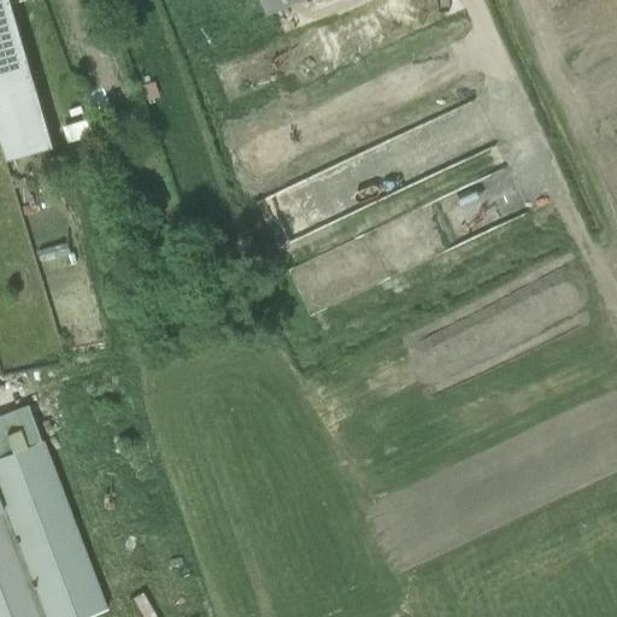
[(0,0),(0,145),(5,160),(52,147),(9,3),(7,0),(0,0)]
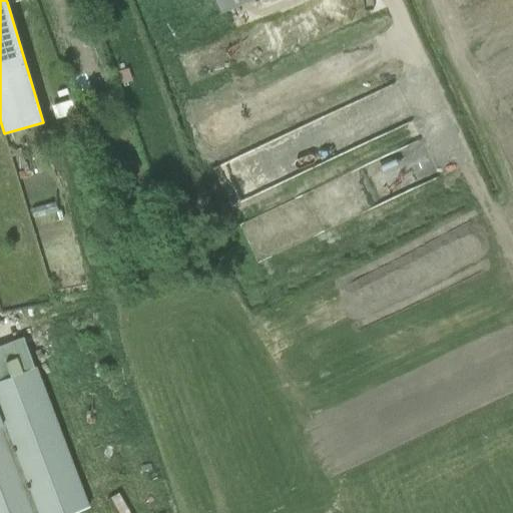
[(215,0),(221,12),(247,0),(215,0)]
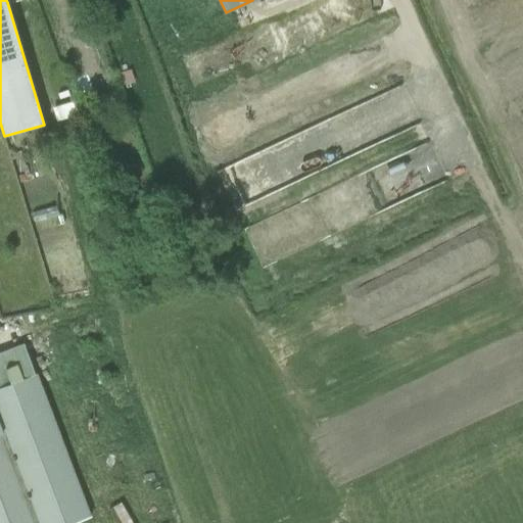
[(325,37),(326,51),(351,49),(349,35),(325,37)]
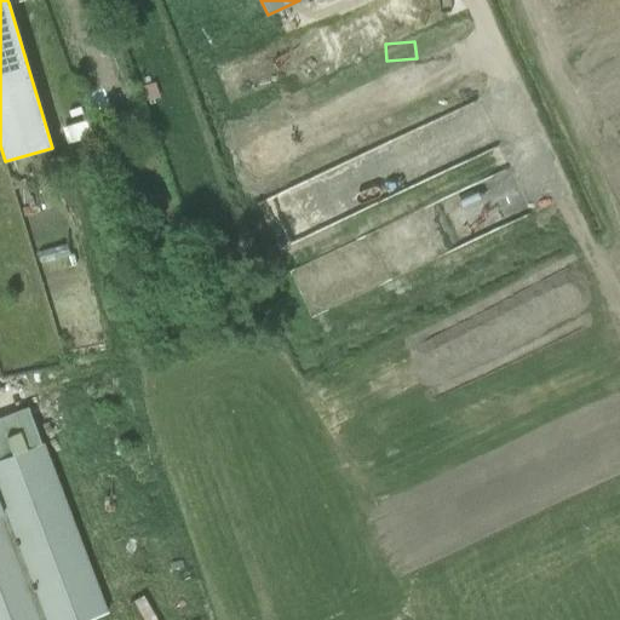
[(355,78),(340,85),(352,107),(367,99),(355,78)]
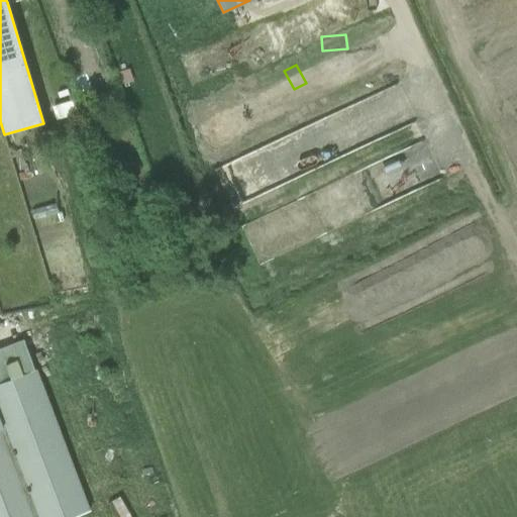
[(72,97),(90,90),(85,76),(67,83),(72,97)]
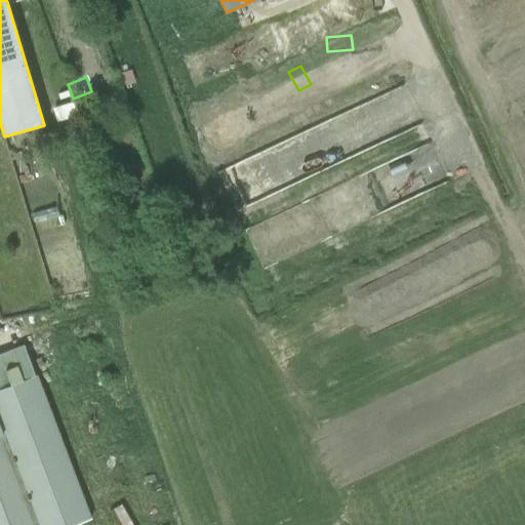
[(54,121),(77,115),(73,102),(50,108),(54,121)]
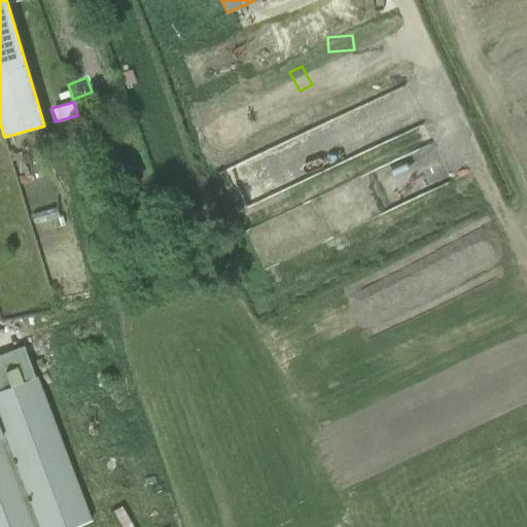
[(34,222),(58,217),(56,208),(32,213),(34,222)]
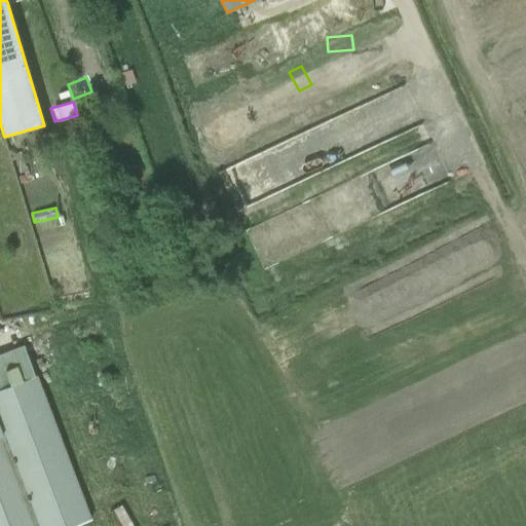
[(458,278),(478,264),(471,255),(452,270),(458,278)]
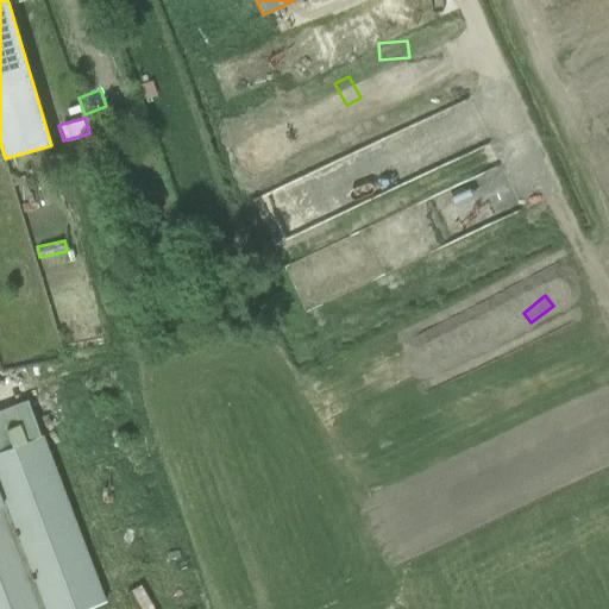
[(0,608),(83,608),(106,601),(43,433),(39,434),(25,399),(0,408),(0,608)]
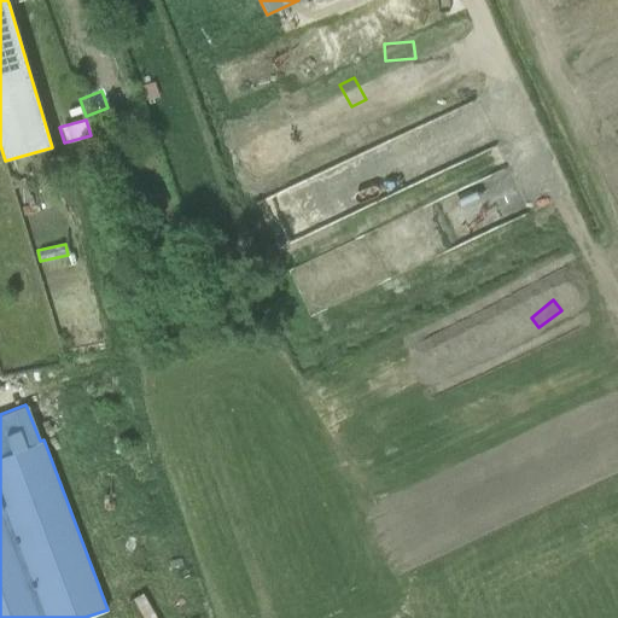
[(144,617),(157,617),(135,584),(127,590),(144,617)]
